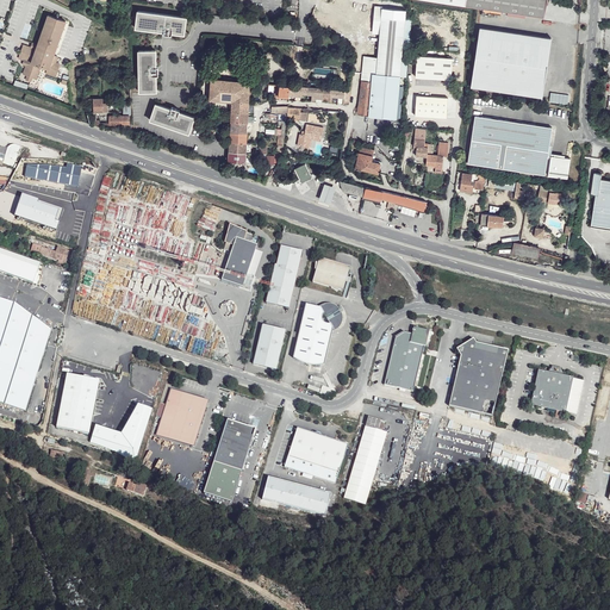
[(433,0),(545,18),(547,0),(433,0)]
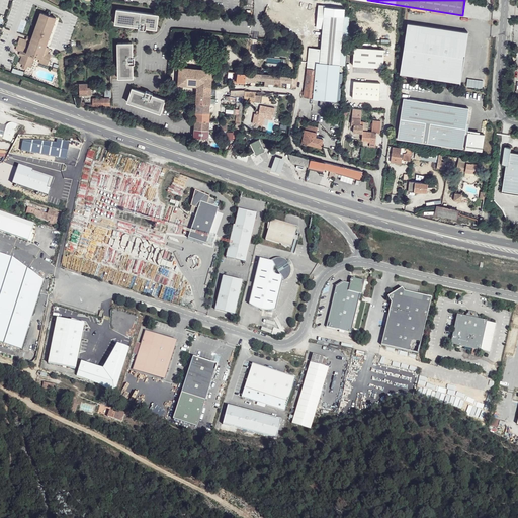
[(309,69),(339,73),(340,65),(345,66),(349,14),(344,13),(345,3),(326,2),(323,28),(321,50),(318,49),(309,49),(308,69),(309,69)]
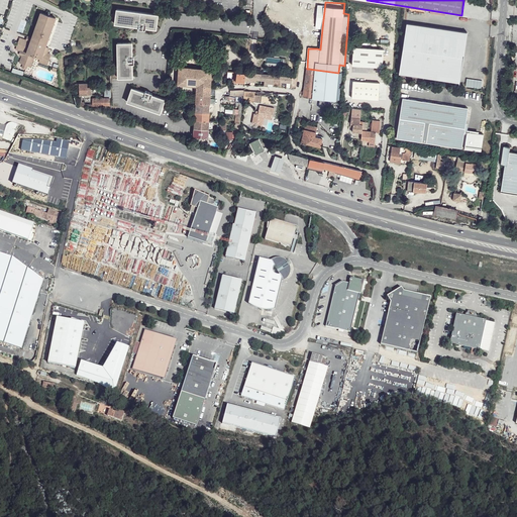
[(153,30),(157,16),(115,10),(113,24),(136,28),(136,29),(143,30),(143,29),(153,30)]
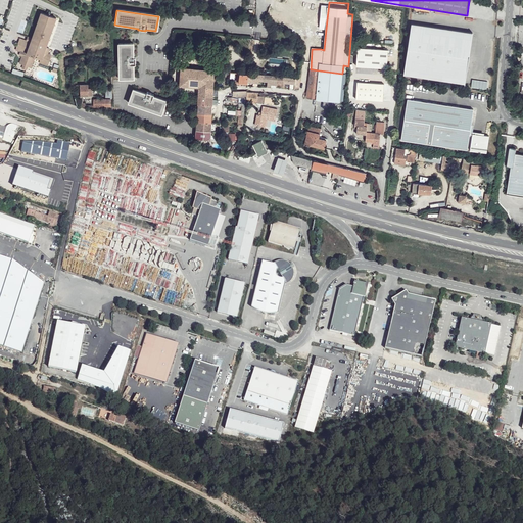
[(38,63),(46,66),(49,56),(46,55),(47,49),(44,48),(55,18),(40,13),(31,39),(27,37),(25,41),(18,39),(14,50),(18,52),(17,55),(20,57),(17,64),(21,65),(20,69),(25,70),(26,67),(29,68),(33,57),(39,59),(38,63)]
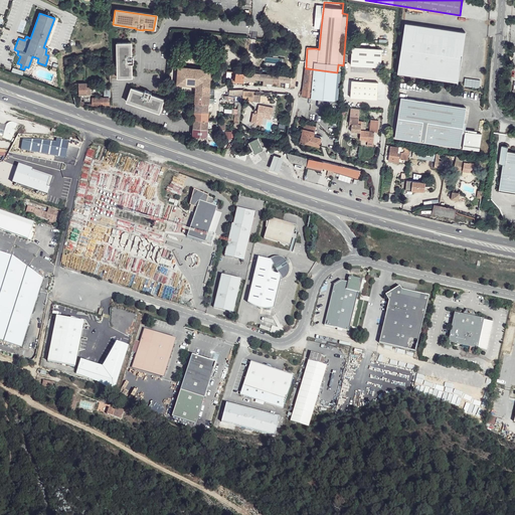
[(466,32),(404,23),(397,73),(458,82),(466,32)]
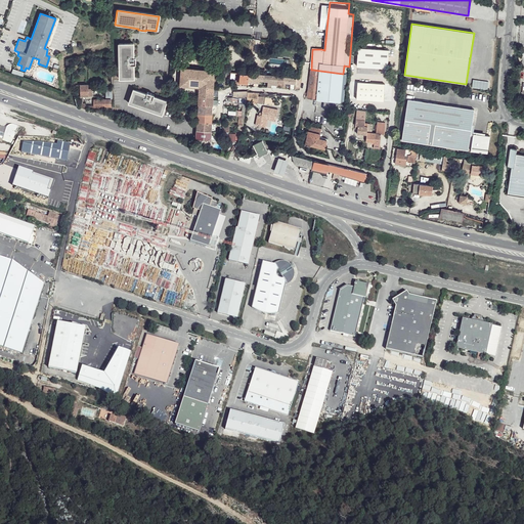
[(119,79),(133,80),(133,69),(133,66),(135,66),(135,58),(133,58),(133,44),(119,44),(119,79)]
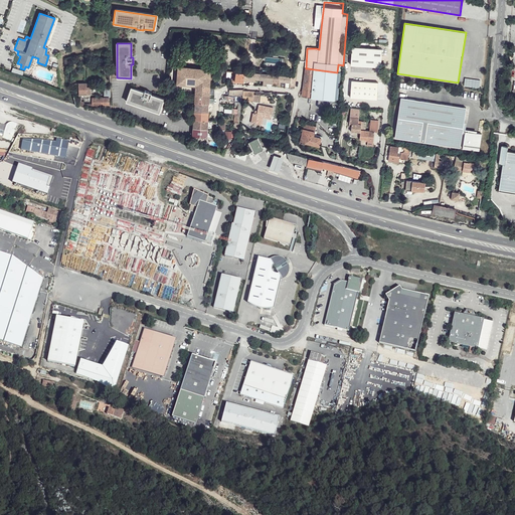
[(382,49),(352,47),(351,65),(381,67),(382,49)]
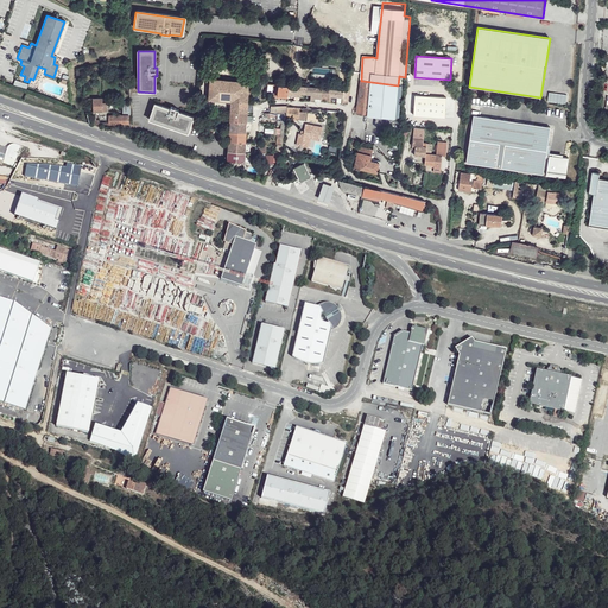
[(232,101),(248,101),(248,86),(252,86),(252,82),(211,78),(209,100),(232,101)]
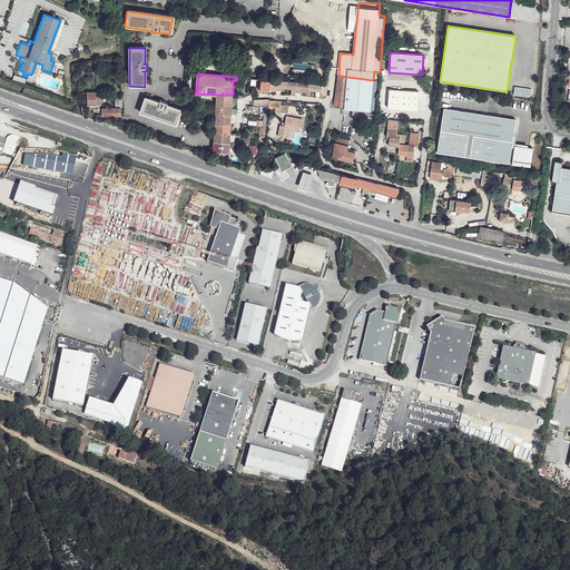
[(371,110),(373,80),(340,76),(336,107),(371,110)]
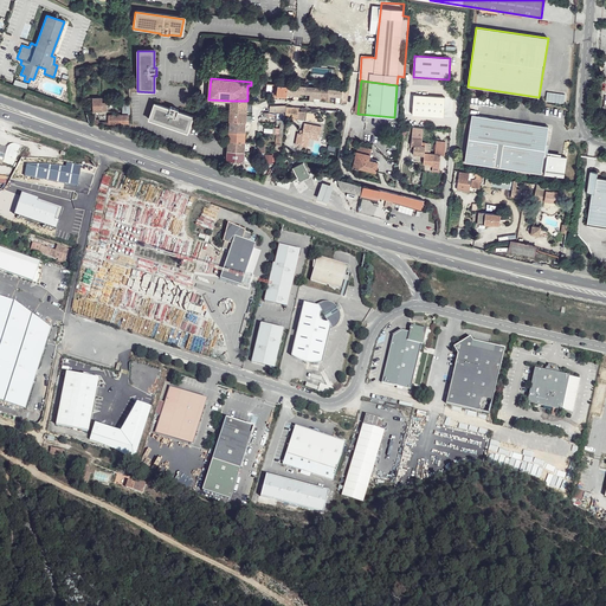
[(288,95),(288,85),(278,84),(277,95),(288,96),(288,95)]
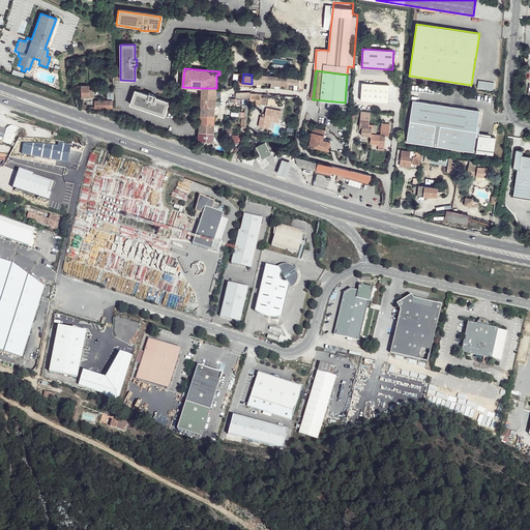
[(267,76),(252,75),(252,83),(253,83),(253,85),(256,85),(256,83),(261,84),(262,81),(267,82),(267,76)]
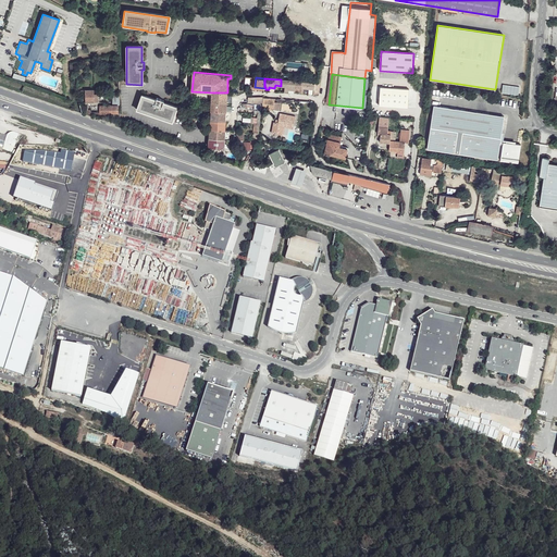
[(296,81),(281,79),(281,86),(285,86),(285,89),(295,90),(296,81)]
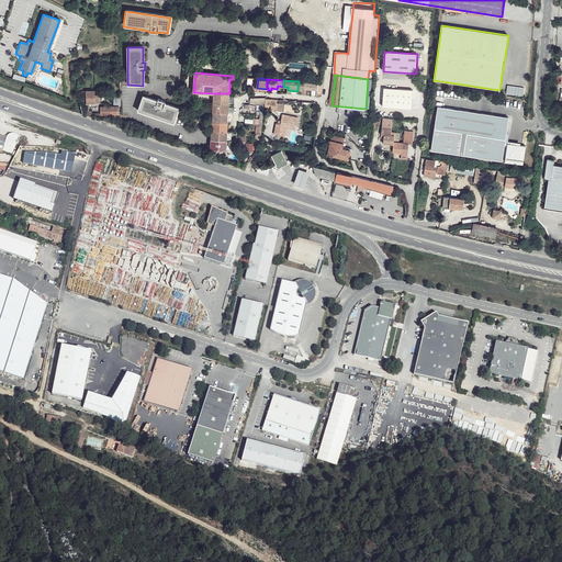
[(323,83),(305,82),(305,88),(312,89),(312,96),(316,96),(318,94),(322,93),(323,83)]
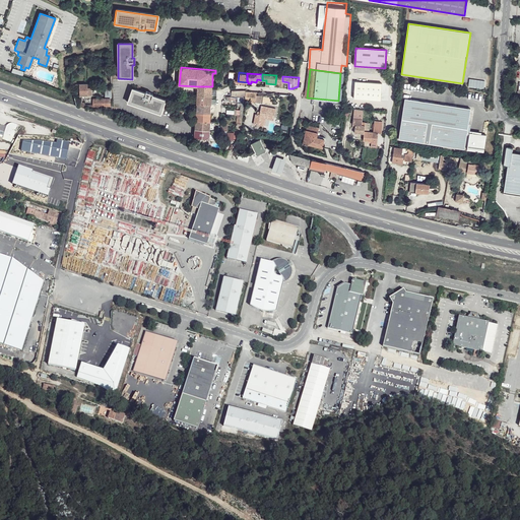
[(468,87),(484,87),(484,79),(469,79),(468,87)]
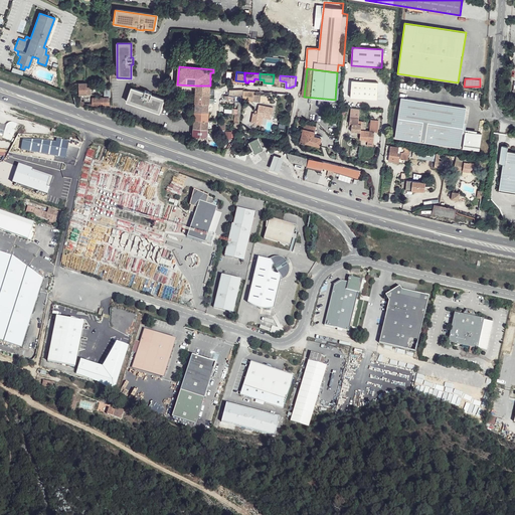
[(75,96),(91,95),(91,92),(90,91),(90,88),(88,88),(87,83),(74,84),(75,96)]
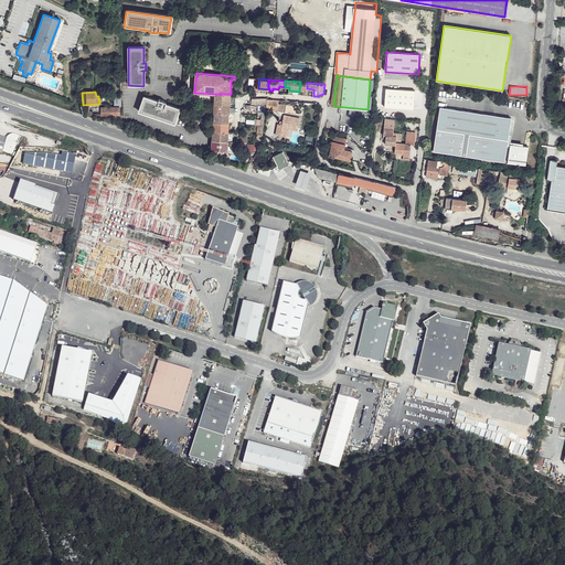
[(415,94),(385,92),(384,107),(414,109),(415,94)]
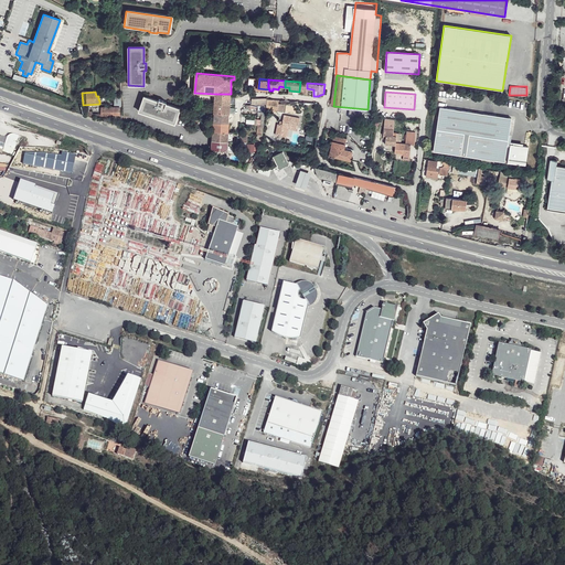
[(231,96),(231,94),(215,94),(215,102),(230,103),(231,96)]
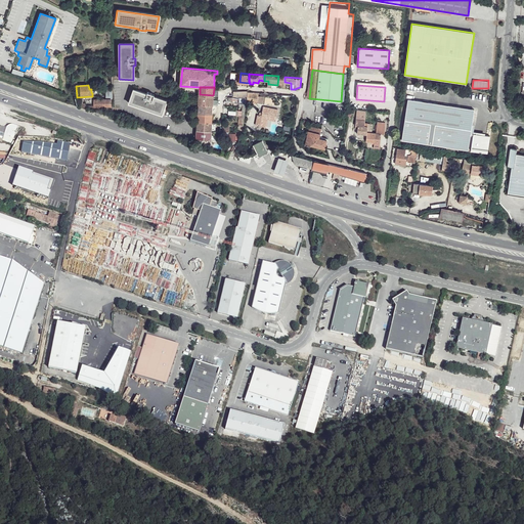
[(160,117),(165,102),(153,97),(153,95),(146,93),(145,95),(132,90),(127,103),(160,117)]
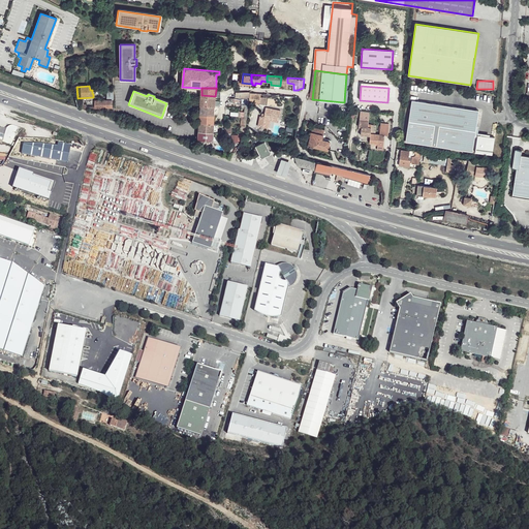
[(249,99),(248,103),(263,105),(265,105),(265,97),(260,97),(260,93),(250,92),(249,99)]
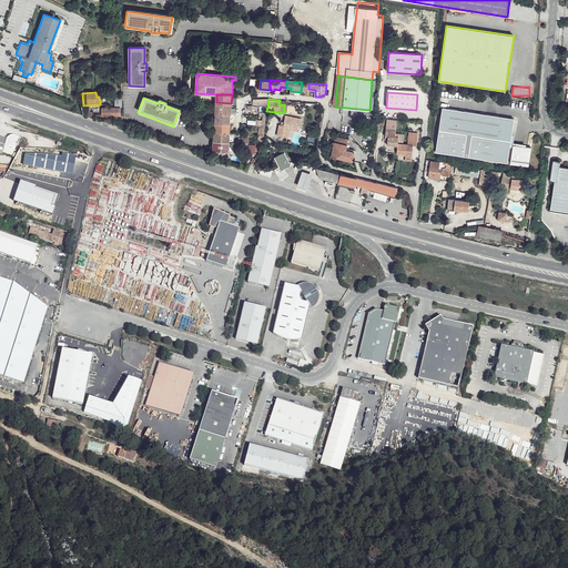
[(231,103),(216,102),(215,113),(231,113),(231,103)]
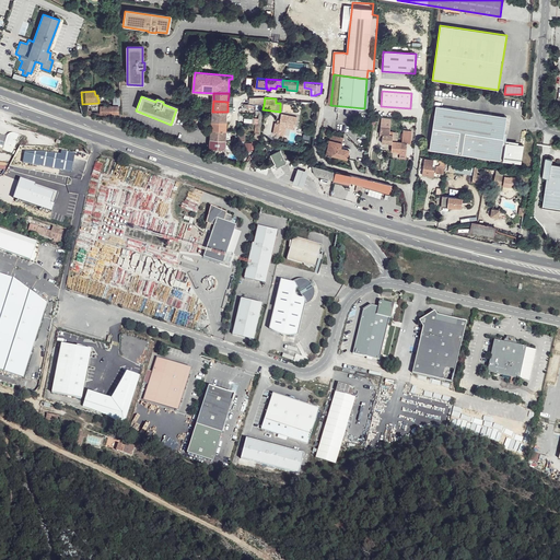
[(429,149),(500,161),(506,117),(435,106),(429,149)]
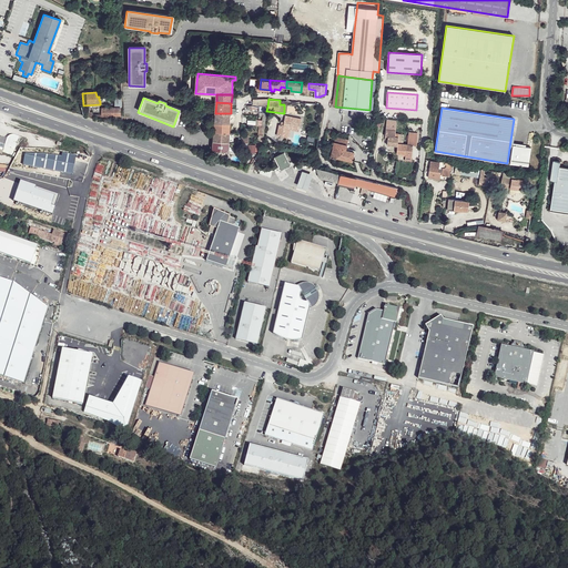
[(231,113),(215,113),(214,122),(230,123),(231,113)]
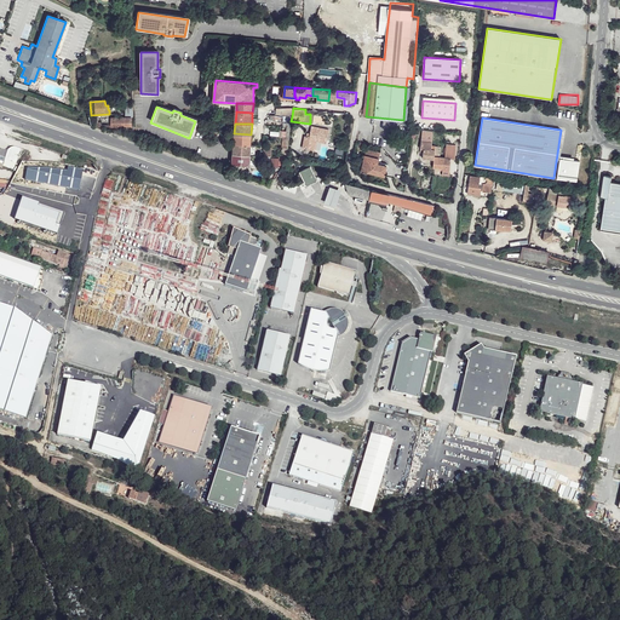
[(314,154),(316,145),(316,142),(326,144),(328,133),(316,130),(314,137),(309,136),(308,141),(304,139),(300,151),(314,154)]
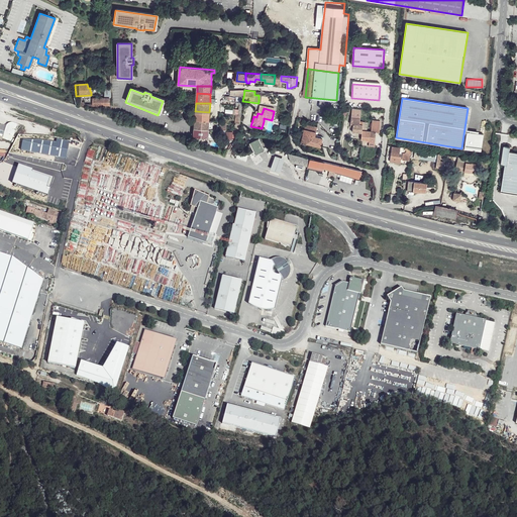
[(195,111),(195,120),(209,121),(209,112),(195,111)]
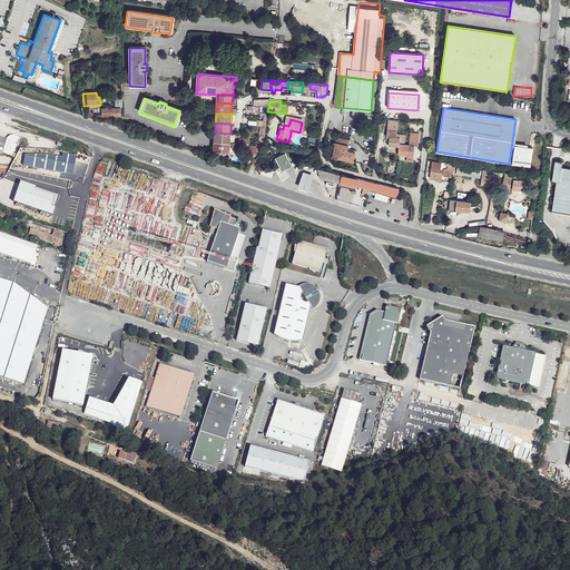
[(408,156),(414,157),(415,146),(418,146),(419,135),(411,134),(410,145),(400,144),(400,135),(396,134),(397,123),(389,123),(386,137),(390,137),(389,146),(400,147),(399,155),(408,156)]
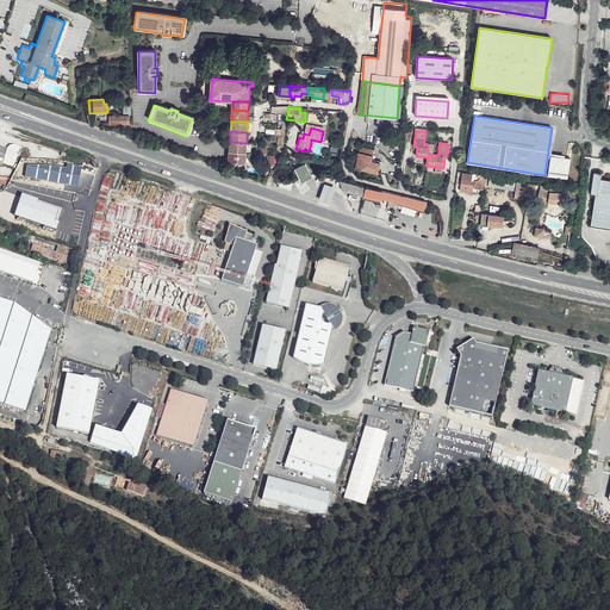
[(230,142),(230,151),(246,153),(247,147),(247,143),(230,142)]
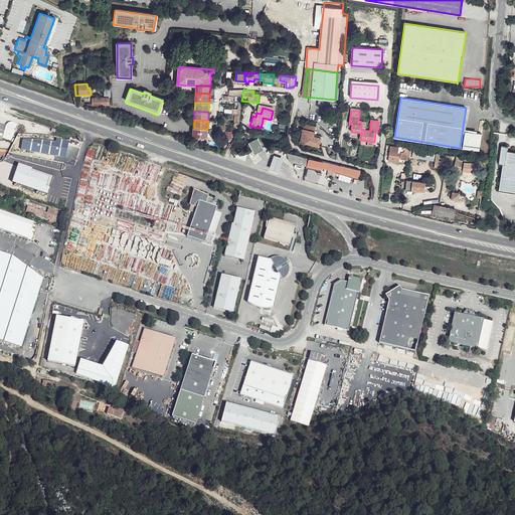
[(0,123),(0,139),(2,141),(3,138),(12,141),(16,123),(11,122),(8,122),(6,125),(0,123)]
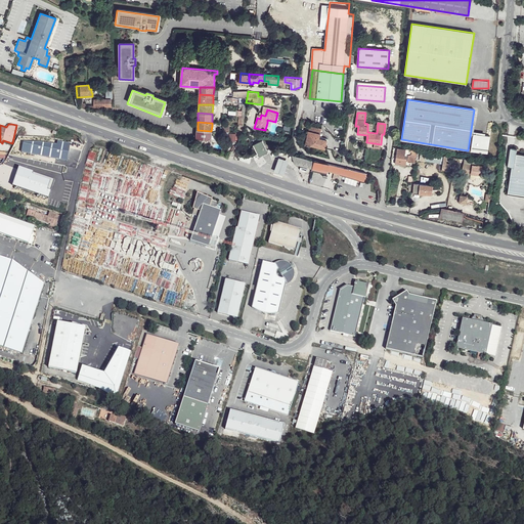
[(198,130),(197,138),(211,139),(211,131),(198,130)]
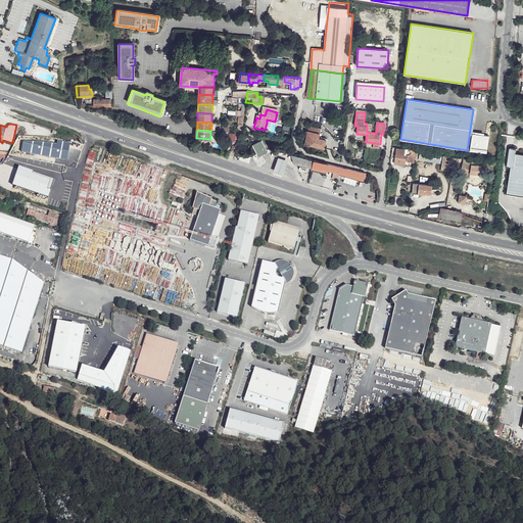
[(308,145),(324,149),(326,140),(319,138),(320,134),(307,131),(304,144),(308,145)]
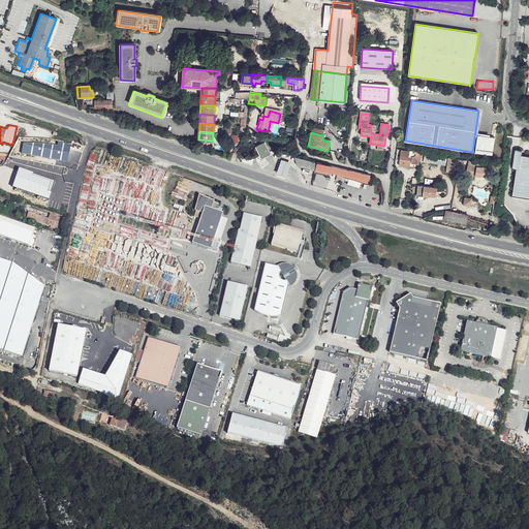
[(473,152),(491,155),(494,137),(476,134),(473,152)]
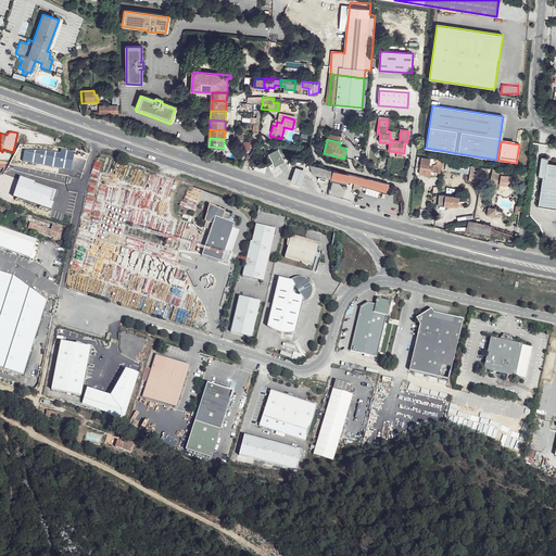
[(282,158),(283,158),(291,160),(289,155),(282,153),(279,148),(278,149),(282,158)]
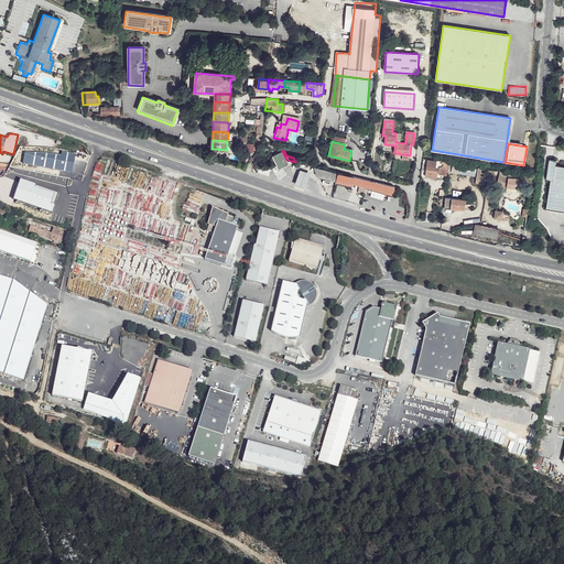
[(39,151),(25,151),(23,163),(43,167),(60,170),(73,172),(75,153),(62,151),(63,153),(39,151)]
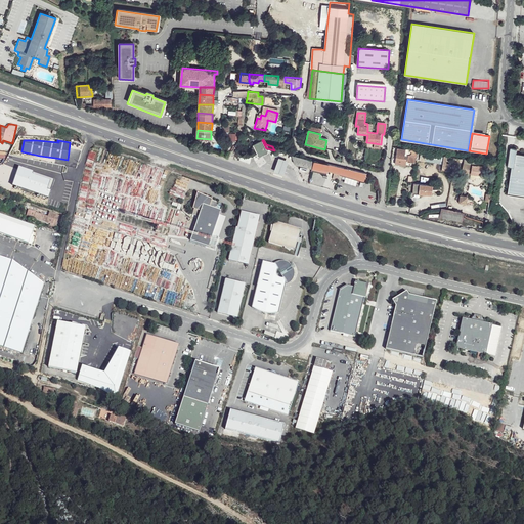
[(267,149),(267,148),(266,148),(262,140),(253,145),(257,154),(257,155),(257,156),(258,156),(260,157),(266,154),(267,153),(267,151),(267,150),(267,149)]
